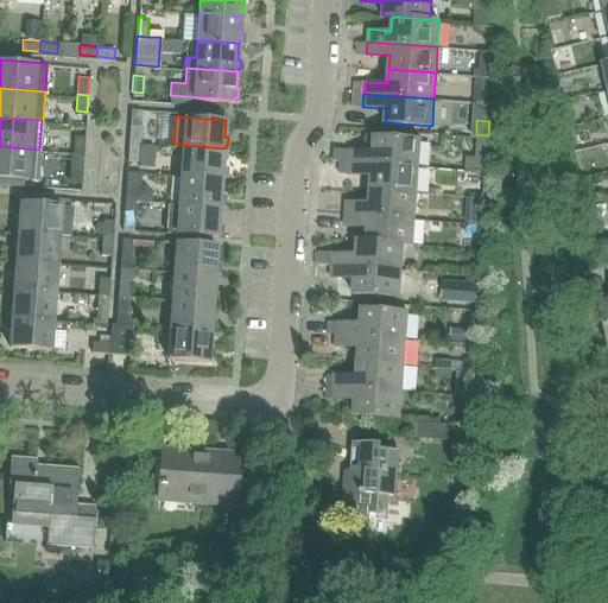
[(128,143),(139,143),(140,124),(130,122),(128,143)]
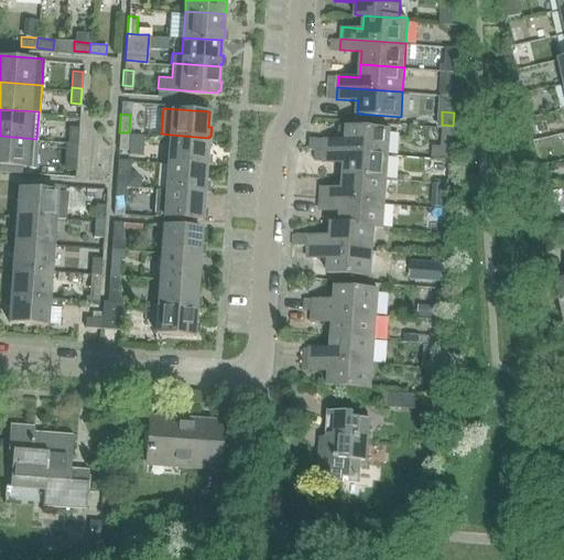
[(67,140),(77,141),(78,124),(68,124),(67,140)]
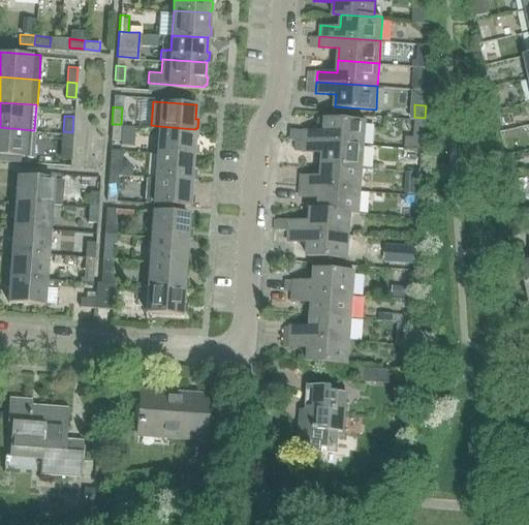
[(367,120),(325,117),(318,117),(317,129),(305,128),(304,139),(365,143),(367,120)]
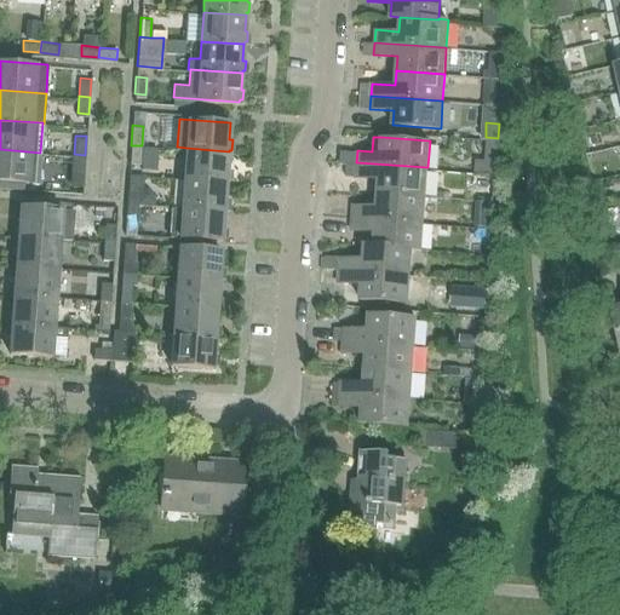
[(142,145),(131,145),(130,161),(141,161),(142,145)]
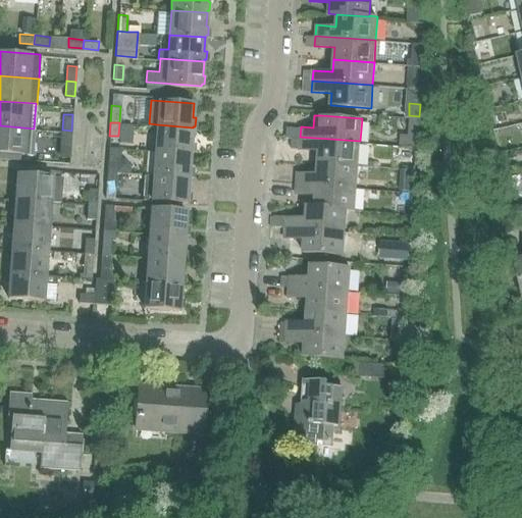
[(157,124),(155,150),(191,152),(191,151),(193,151),(194,142),(192,142),(193,127),(157,124)]
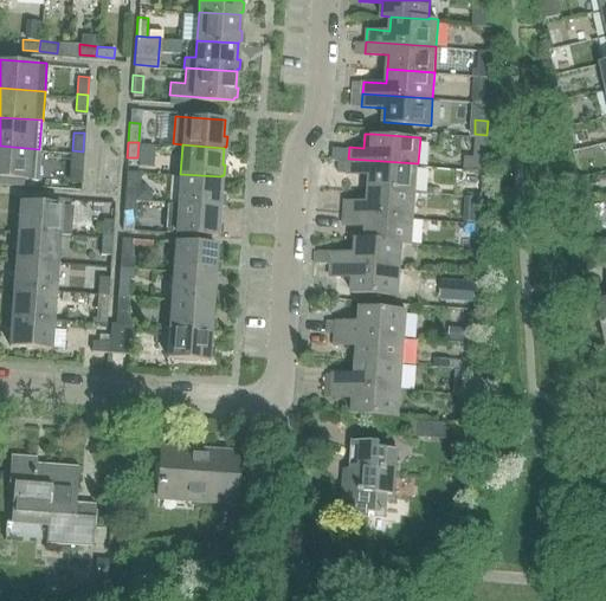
[(39,149),(0,146),(0,174),(38,178),(39,149)]
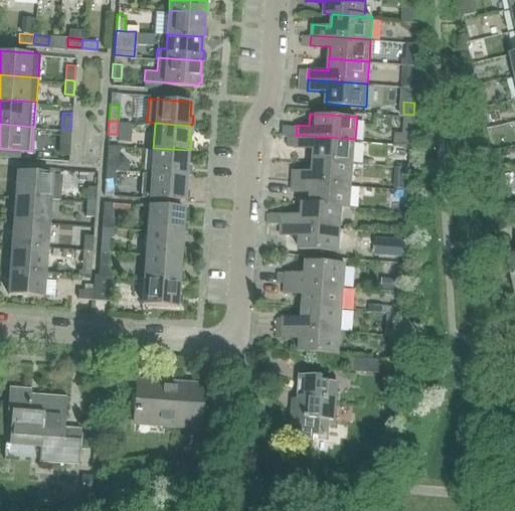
[(70,129),(61,128),(60,142),(70,143),(70,129)]
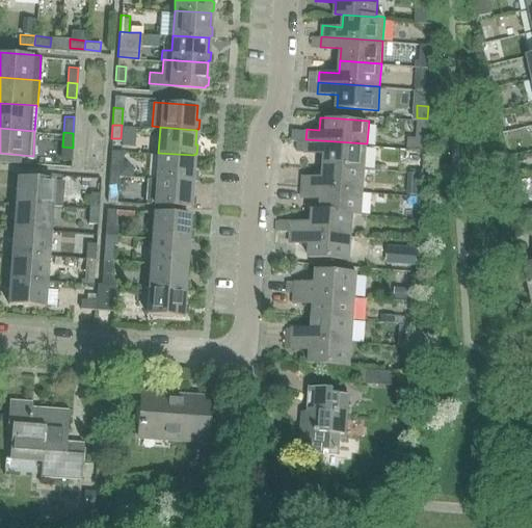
[(324,152),(323,164),(366,166),(367,143),(306,139),(298,139),(297,150),(324,152)]
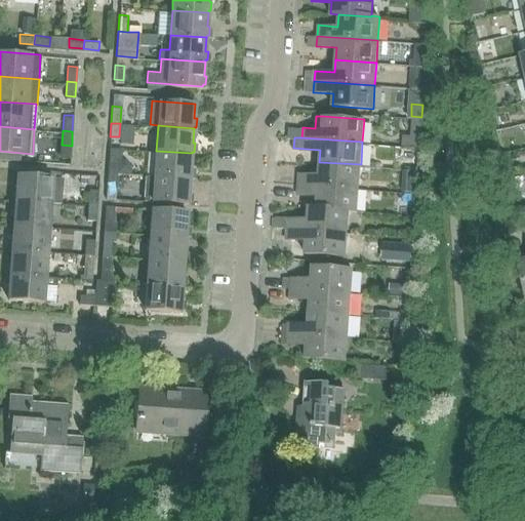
[(109,155),(108,172),(117,172),(118,156),(122,156),(122,148),(109,147),(109,155)]
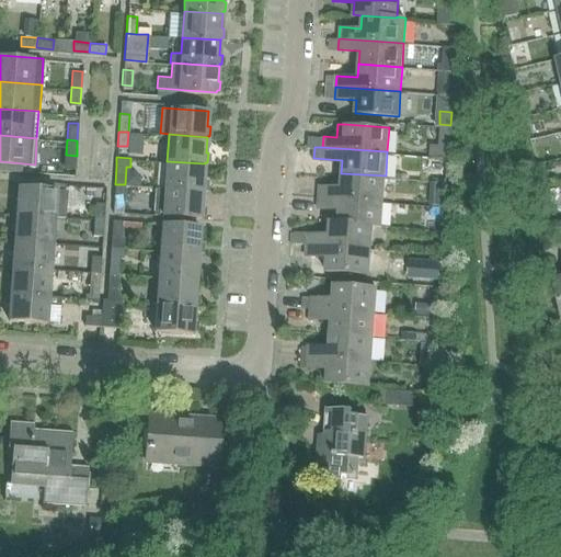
[(167,161),(165,188),(203,190),(203,189),(206,189),(206,179),(204,179),(205,163),(167,161)]
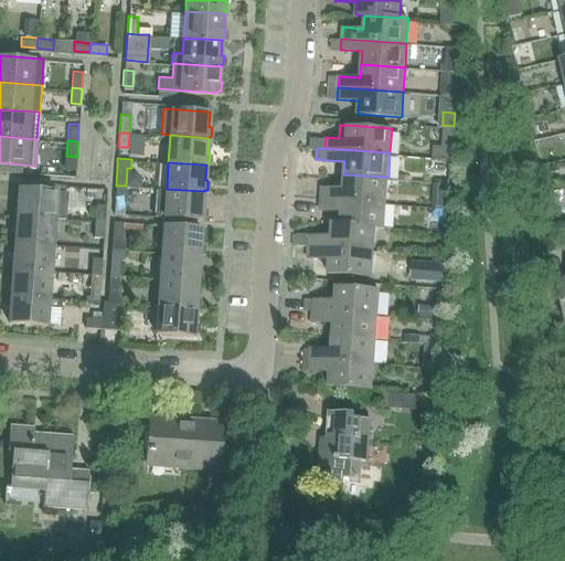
[(321,186),(320,197),(386,201),(388,177),(343,175),(342,188),(321,186)]
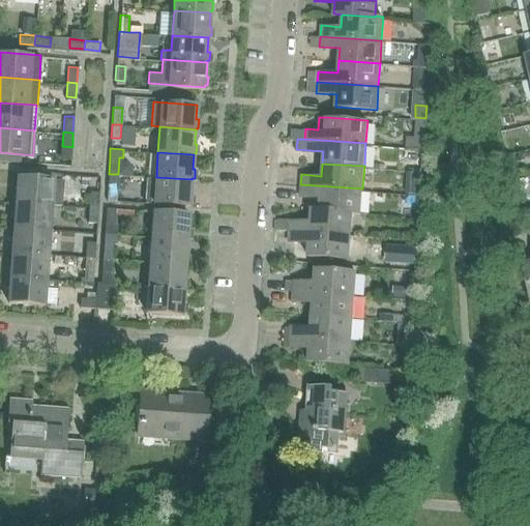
[(109,174),(108,186),(117,187),(118,174),(109,174)]
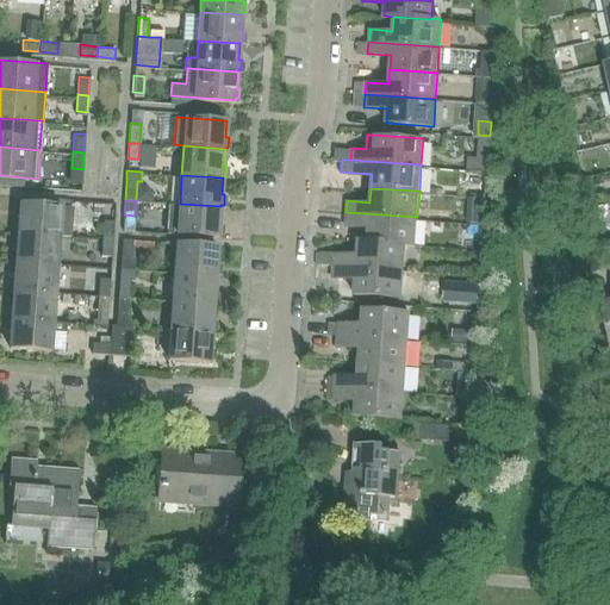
[(19,214),(18,231),(58,234),(70,234),(73,205),(20,201),(20,204),(17,204),(17,214),(19,214)]
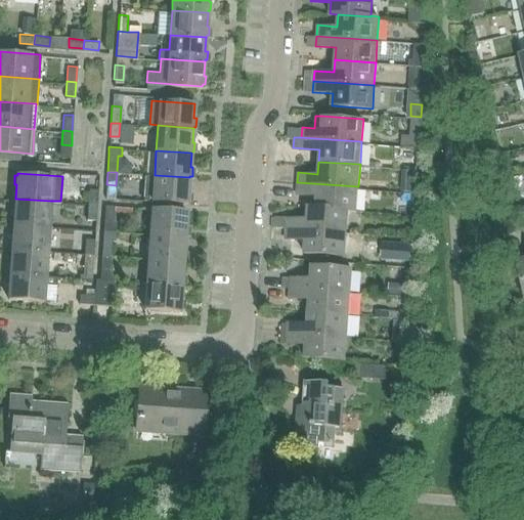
[(144,174),(143,200),(188,202),(188,200),(190,201),(190,191),(188,191),(189,177),(155,175),(144,174)]
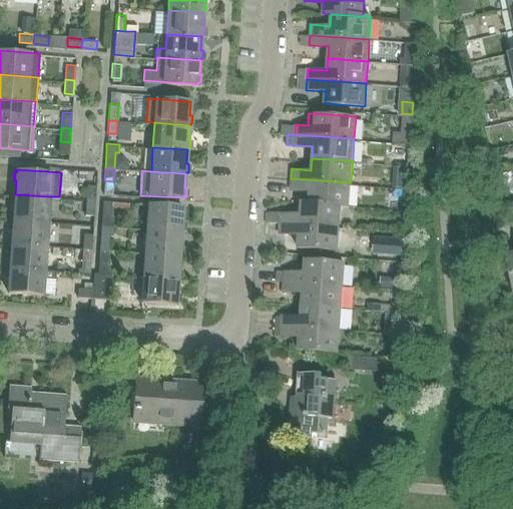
[(395,177),(395,186),(406,186),(406,178),(395,177)]
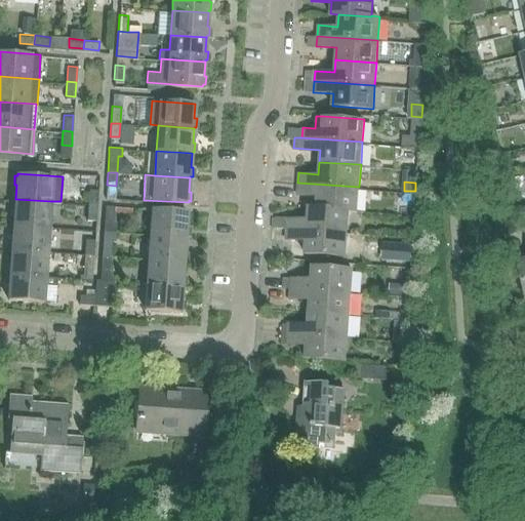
[(317,195),(317,204),(349,206),(349,210),(358,210),(359,187),(297,183),(296,193),(317,195)]
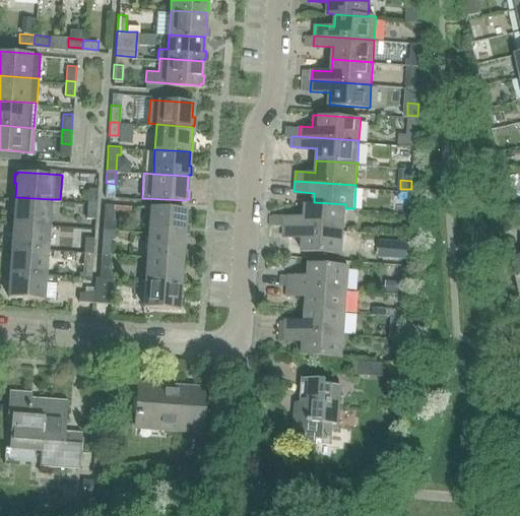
[(88,185),(87,201),(96,201),(98,185),(88,185)]
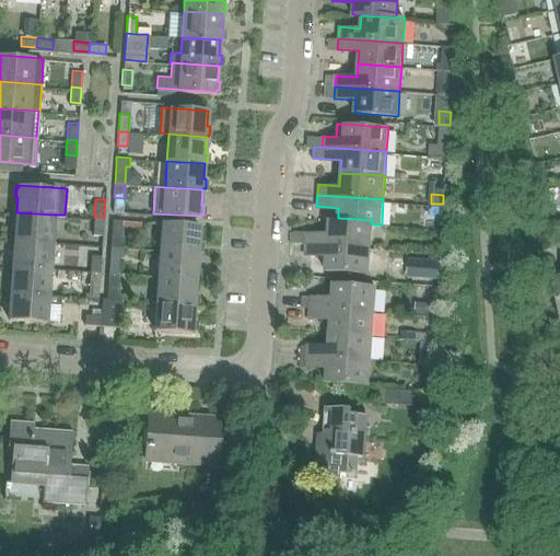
[(15,223),(14,239),(53,241),(54,215),(16,212),(16,215),(13,215),(12,223),(15,223)]
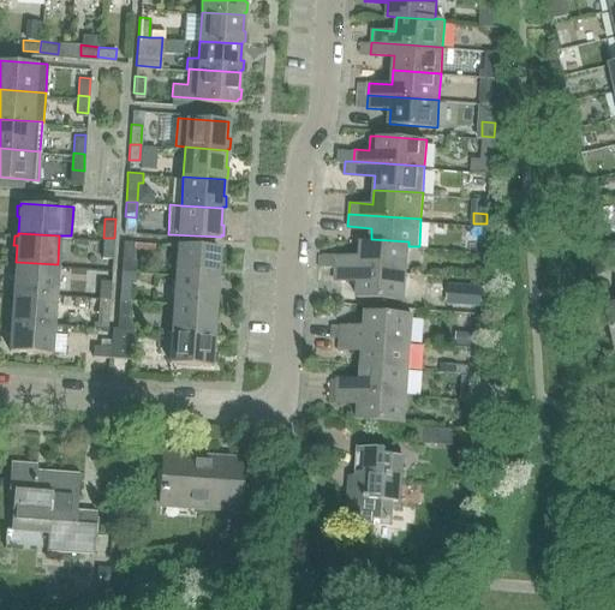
[(114,238),(103,238),(102,255),(113,255),(114,238)]
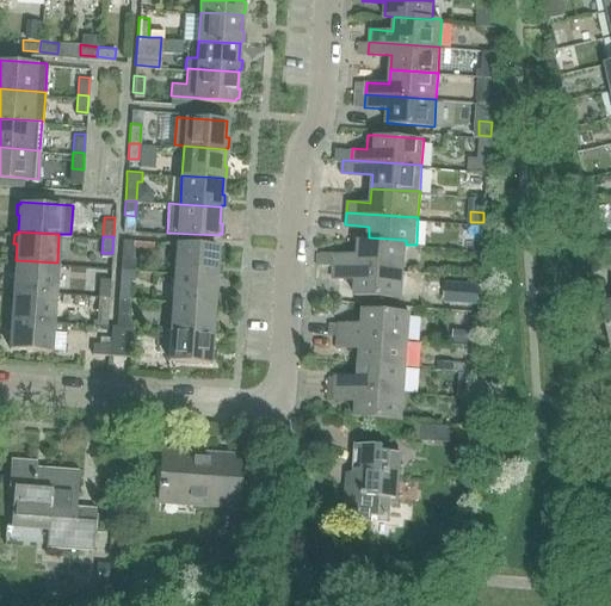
[(121,257),(131,257),(133,237),(123,236),(121,257)]
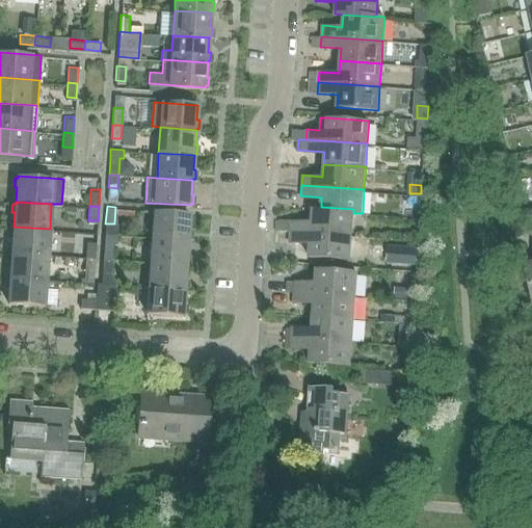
[(351,234),(353,213),(353,209),(321,207),(314,207),(313,220),(292,219),(291,230),(351,234)]
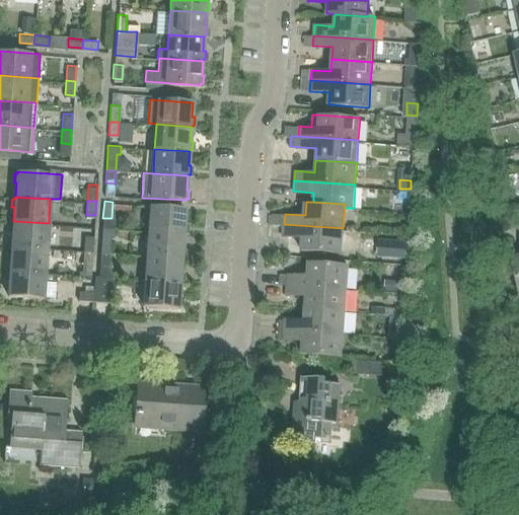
[(150,206),(149,230),(184,233),(184,232),(187,232),(188,223),(184,223),(186,209),(150,206)]
